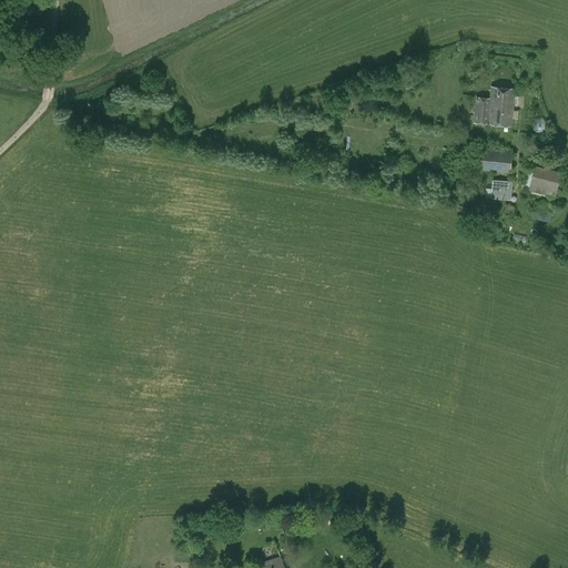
[(492,87),(490,98),(475,97),(473,123),(488,124),(488,123),(511,125),(515,89),(492,87)]
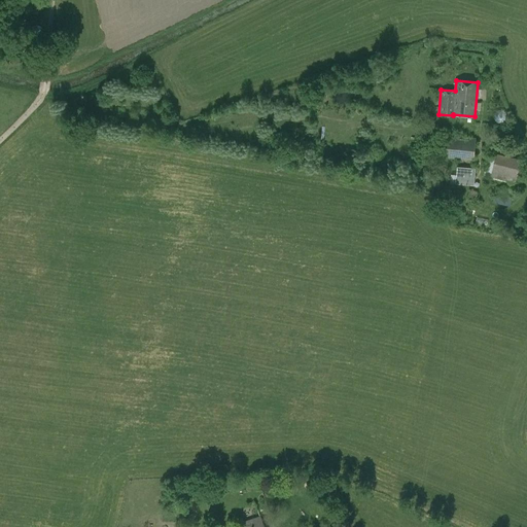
[(458,139),(458,137),(448,136),(446,159),(473,161),(476,138),(464,137),(464,139),(458,139)]
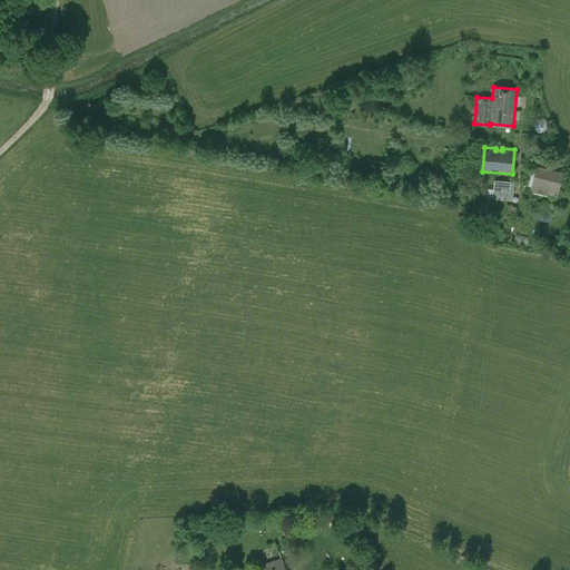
[(557,198),(562,172),(537,165),(530,192),(557,198)]
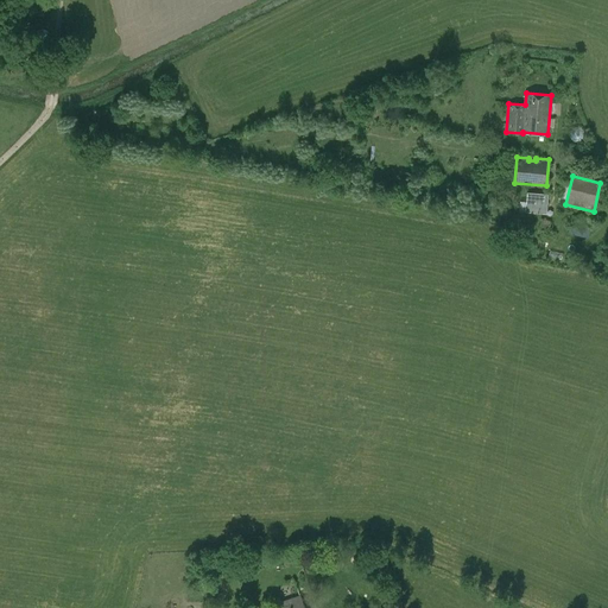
[(544,213),(545,192),(524,191),(523,210),(544,213)]
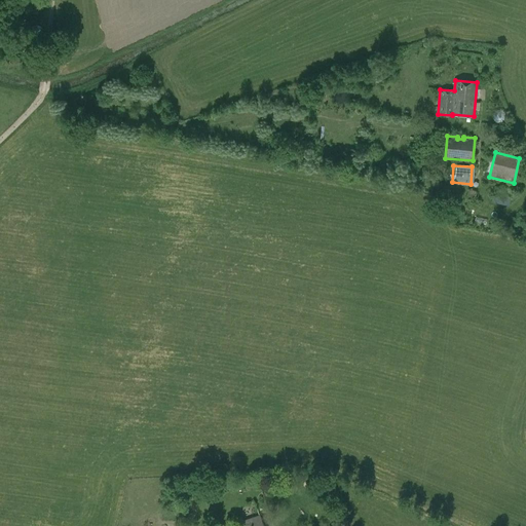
[(506,209),(511,189),(495,187),(491,205),(506,209)]
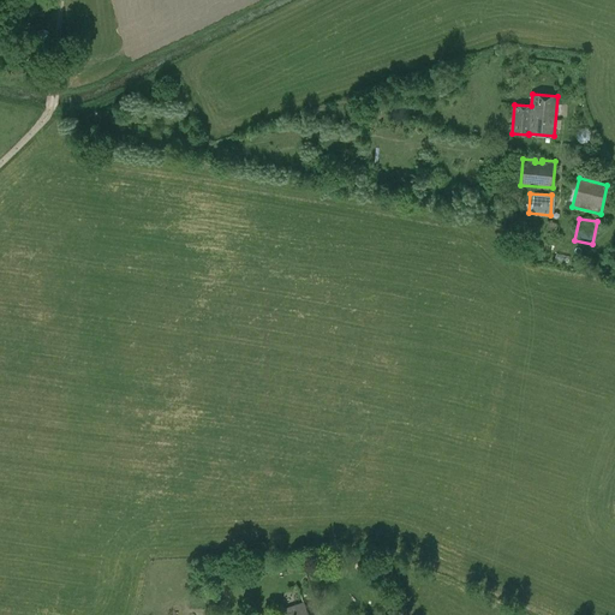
[(280,610),(281,614),(308,614),(304,602),(280,610)]
